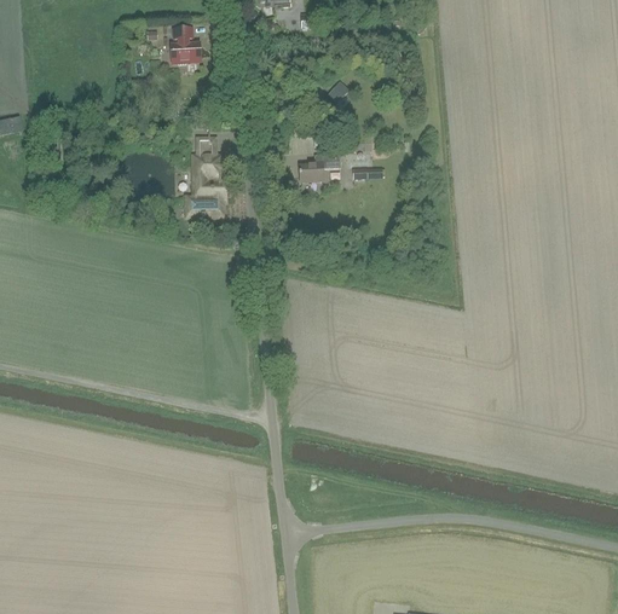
[(315,25),(315,11),(300,12),(300,27),(315,25)]
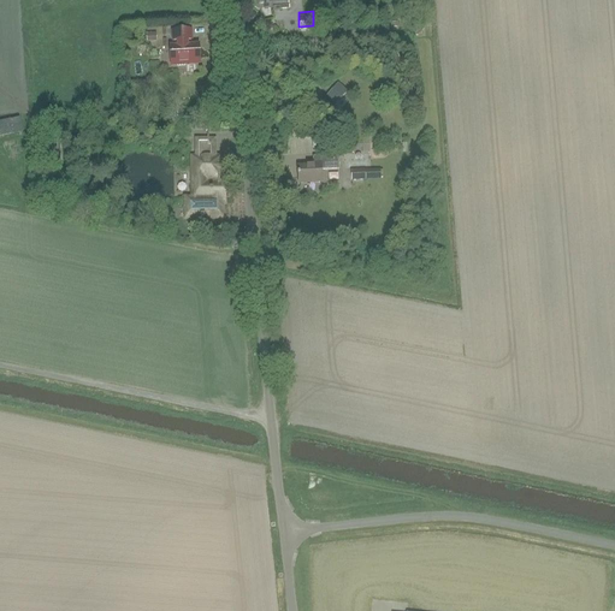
[(176,36),(176,40),(169,40),(169,58),(176,58),(176,60),(183,59),(183,58),(197,57),(196,39),(185,40),(185,35),(189,35),(188,24),(172,25),(172,36),(176,36)]
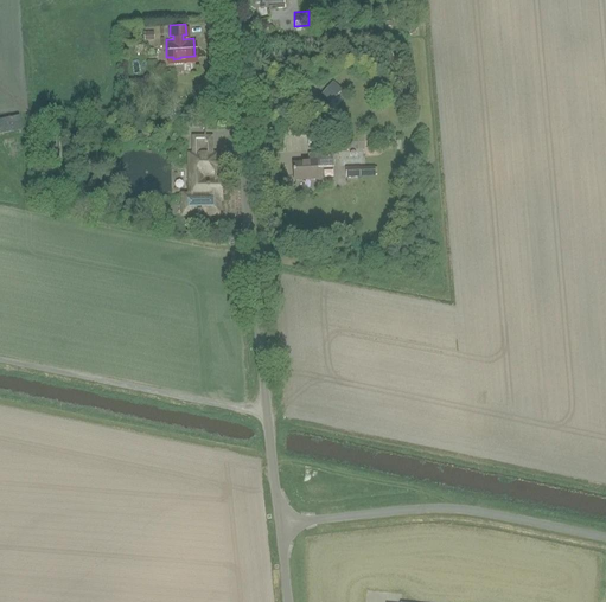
[(18,110),(0,114),(0,129),(20,126),(18,110)]
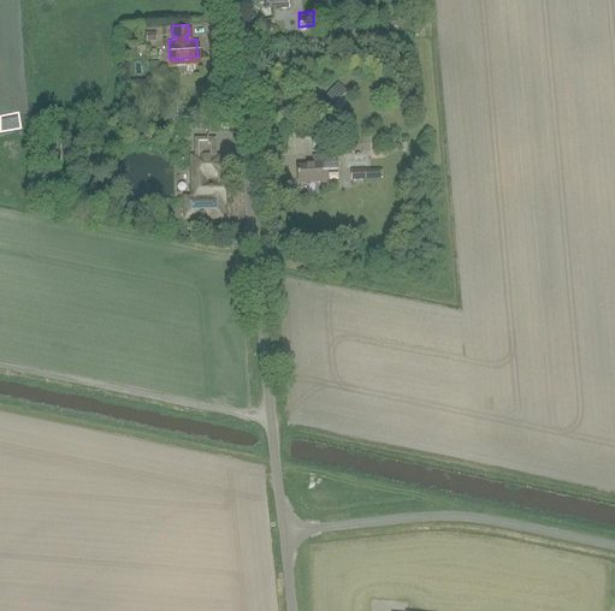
[(220,152),(214,152),(213,135),(195,135),(195,152),(190,152),(191,177),(196,177),(196,196),(184,196),(185,214),(222,213),(220,196),(225,196),(224,176),(214,176),(214,166),(220,166),(220,152)]
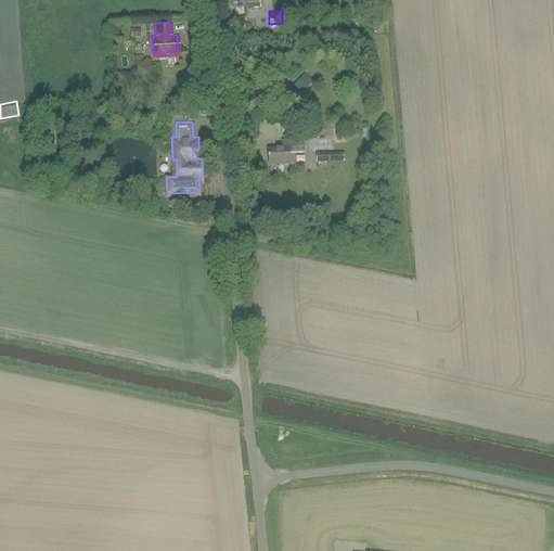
[(290,150),(305,149),(304,137),(281,137),(281,145),(268,145),(268,162),(290,161),(290,150)]
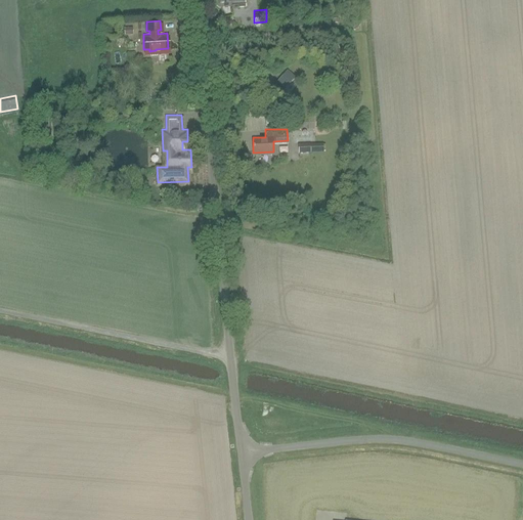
[(310,149),(310,140),(297,141),(298,149),(310,149)]
